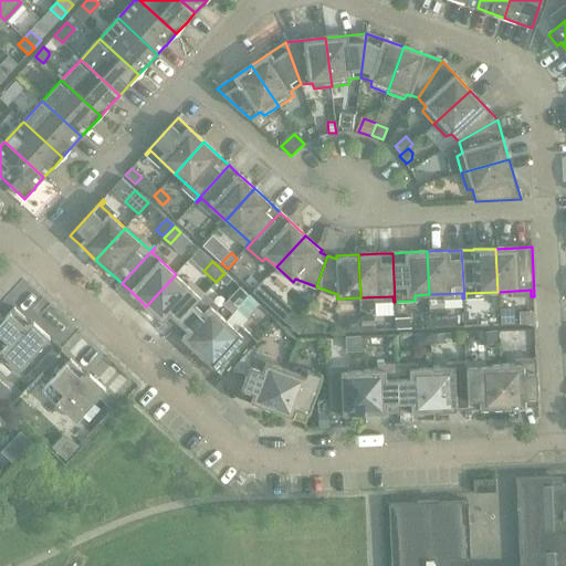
[(224,273),(219,279),(227,285),(232,280),(224,273)]
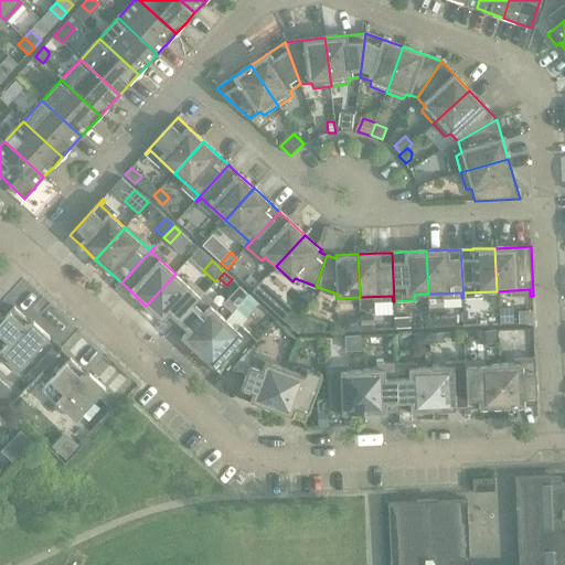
[(176,274),(146,306),(162,321),(162,320),(171,329),(204,292),(203,291),(200,296),(176,274)]
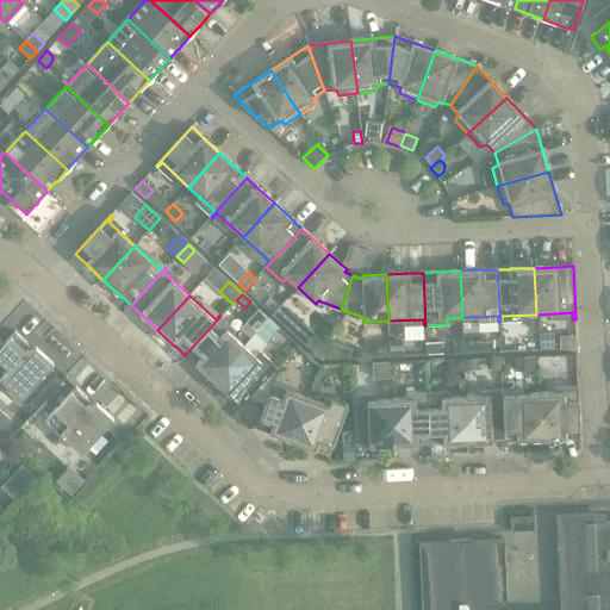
[(282,305),(273,315),(305,344),(315,335),(282,305)]
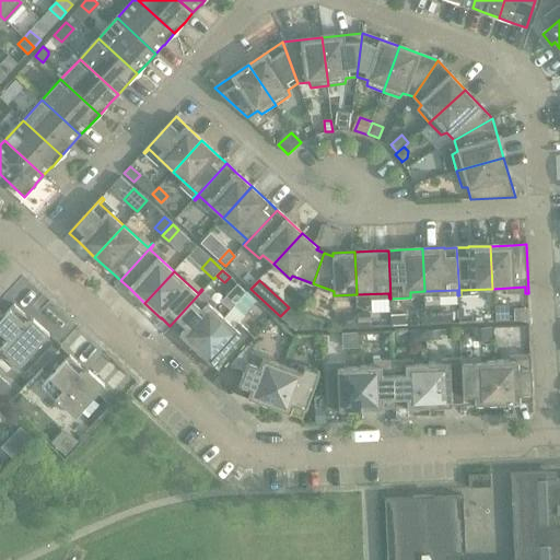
[(202,290),(170,326),(178,334),(195,349),(224,317),(200,295),(203,291),(202,290)]
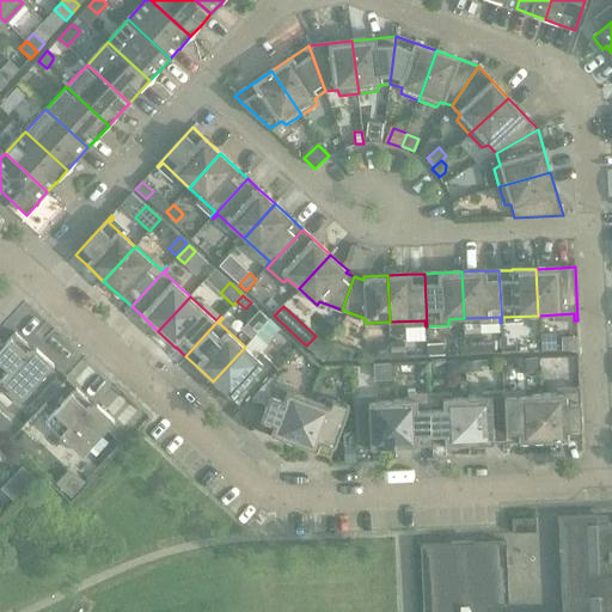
[(0,380),(4,384),(22,399),(54,365),(32,346),(30,347),(17,335),(17,334),(16,334),(5,344),(0,338),(0,380)]
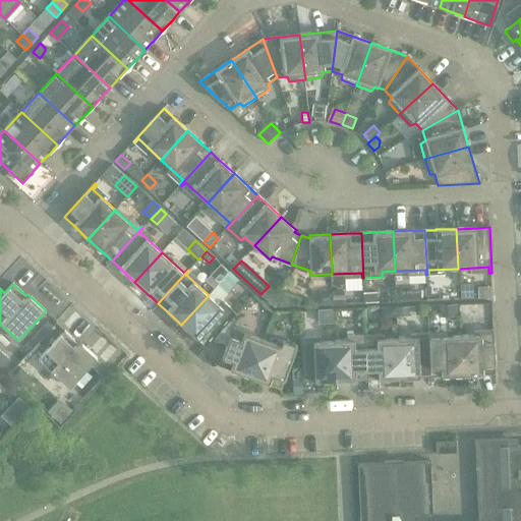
[(472,285),(461,286),(461,298),(473,298),(472,285)]
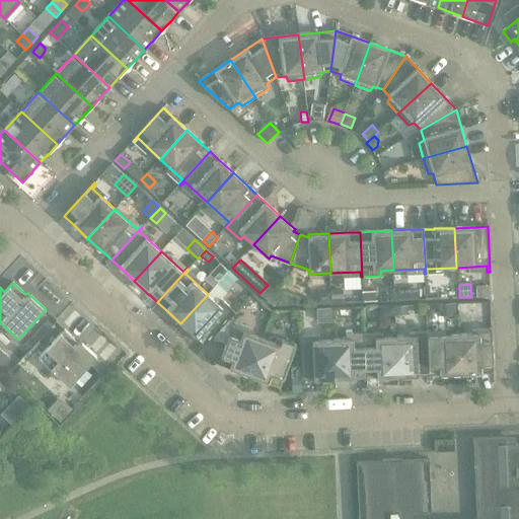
[(343,291),(330,291),(331,303),(344,303),(343,291)]
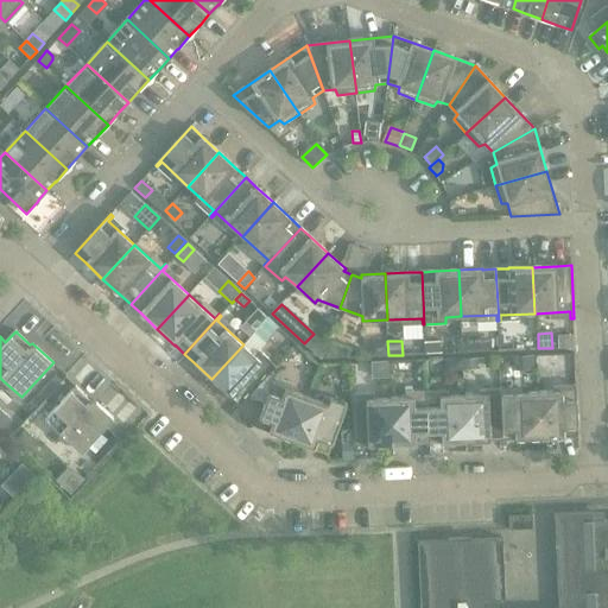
[(386,342),(371,343),(371,358),(387,356),(386,342)]
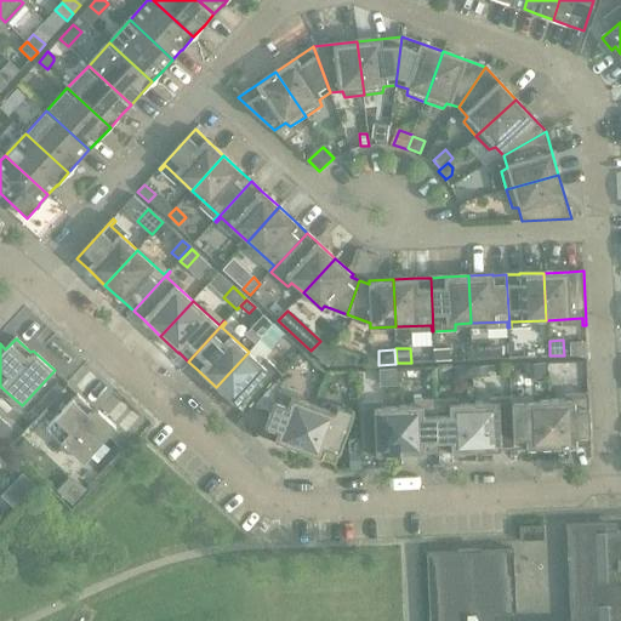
[(449,349),(434,351),(434,363),(450,362),(449,349)]
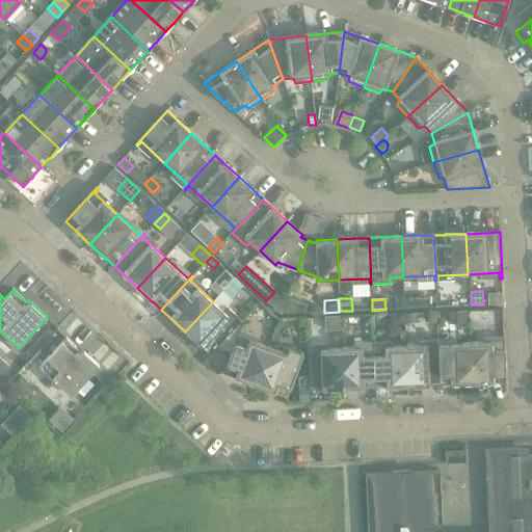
[(417,300),(404,300),(404,309),(417,309),(417,300)]
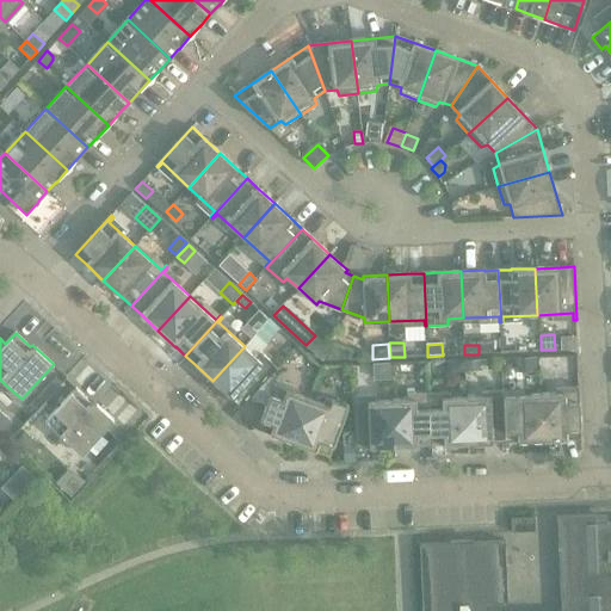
[(245,346),(213,381),(230,397),(241,407),(277,368),(260,352),(255,357),(245,346)]
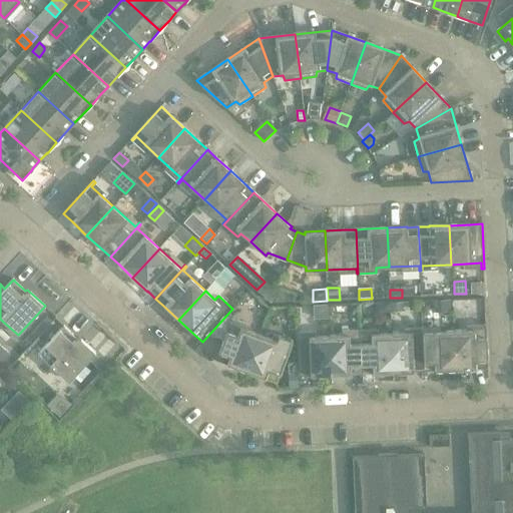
[(450,301),(435,301),(435,311),(450,310),(450,301)]
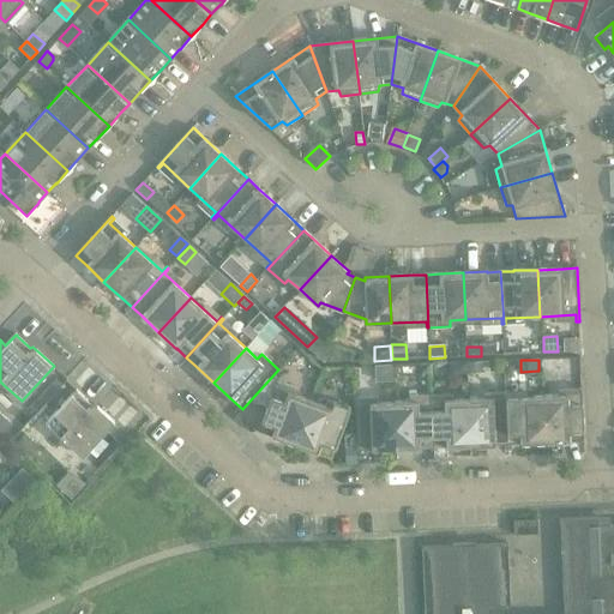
[(467,362),(450,363),(450,374),(468,373),(467,362)]
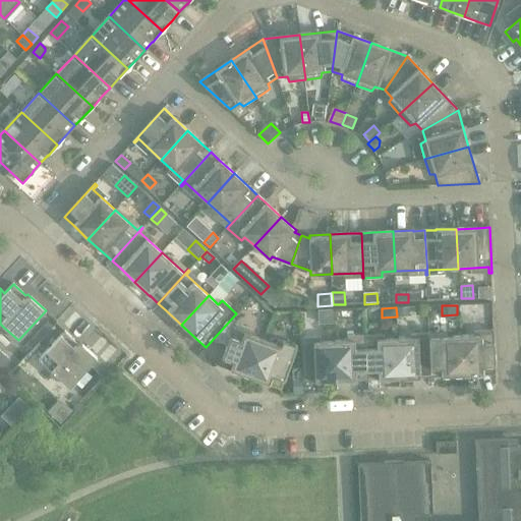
[(409,307),(396,307),(397,316),(409,315),(409,307)]
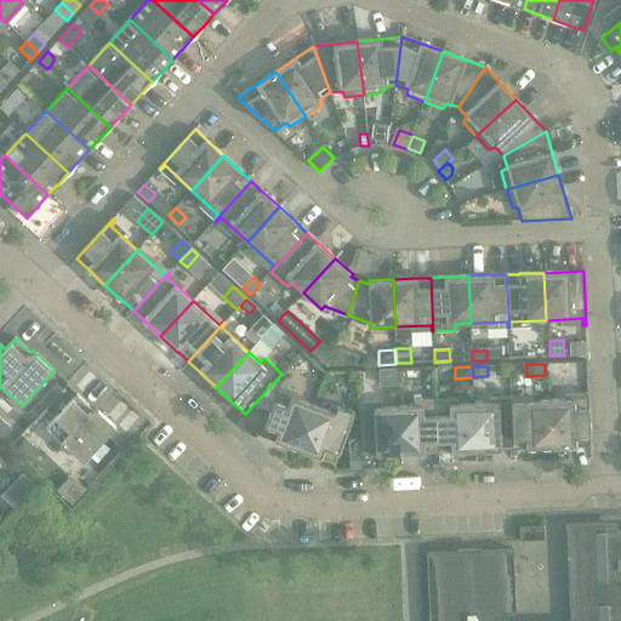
[(396,370),(380,370),(380,387),(397,386),(396,370)]
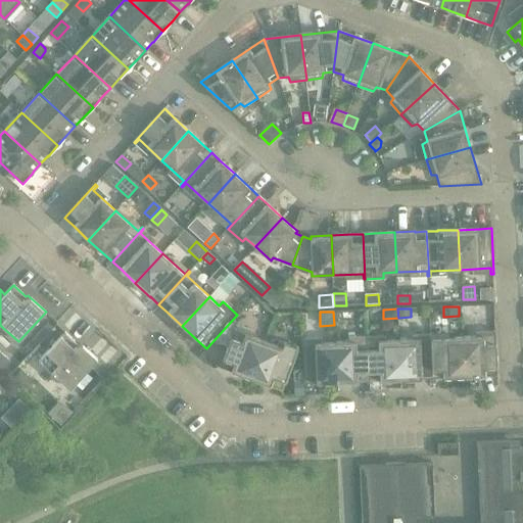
[(231,372),(250,379),(265,341),(253,337),(255,332),(235,325),(220,367),(231,372)]
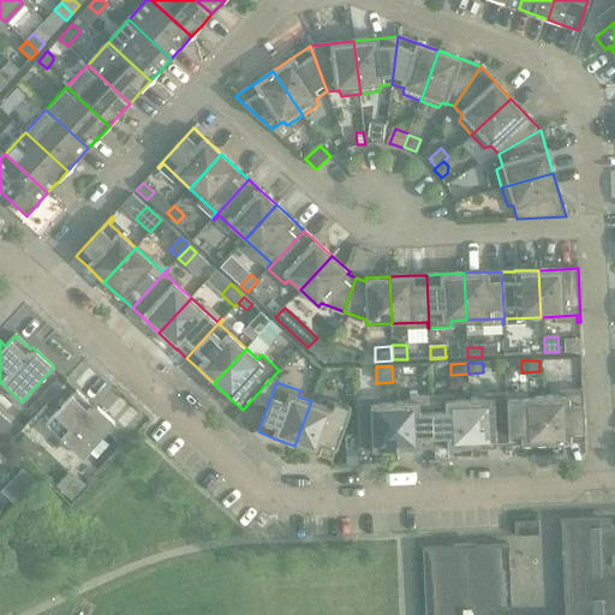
[(580,395),(544,396),(547,443),(571,442),(585,442),(583,389),(580,389),(580,395)]
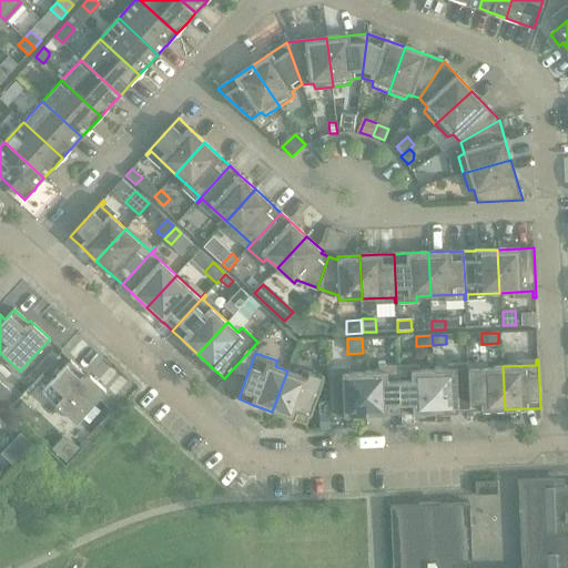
[(71,361),(42,392),(56,404),(59,408),(60,407),(75,423),(105,391),(85,372),(84,374),(71,362),(72,362),(71,361)]
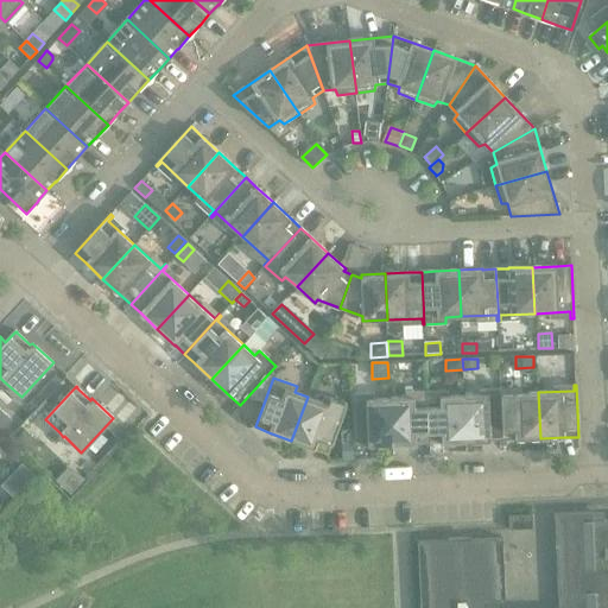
[(500,394),(464,396),(466,442),(489,441),(502,439),(501,387),(499,387),(500,394)]
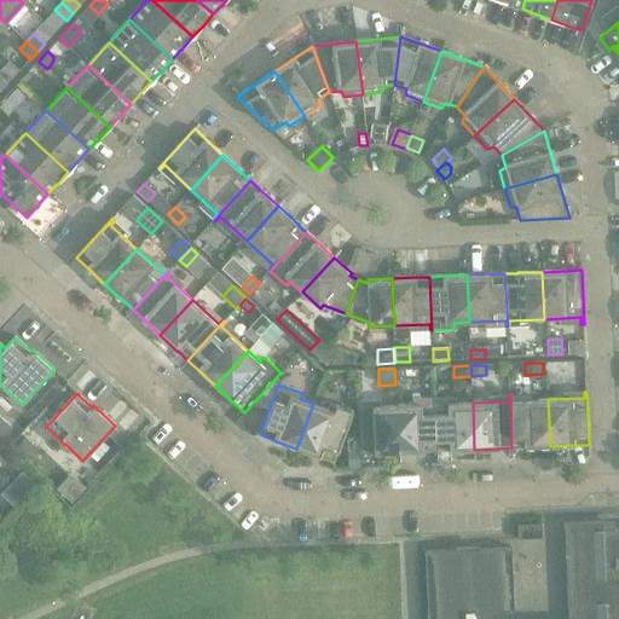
[(512,394),(510,394),(512,447),(525,447),(550,446),(548,399),(512,401),(512,394)]
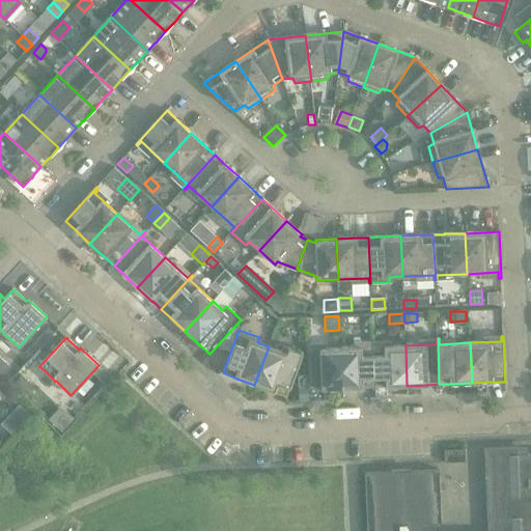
[(391,340),(373,341),(372,341),(374,387),(386,387),(407,386),(406,345),(392,345),(391,340)]
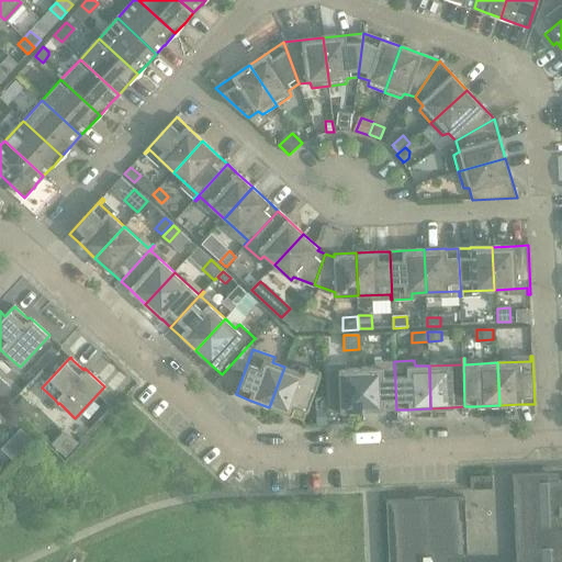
[(374,368),(360,369),(362,412),(384,411),(396,409),(394,361),(374,362),(374,368)]
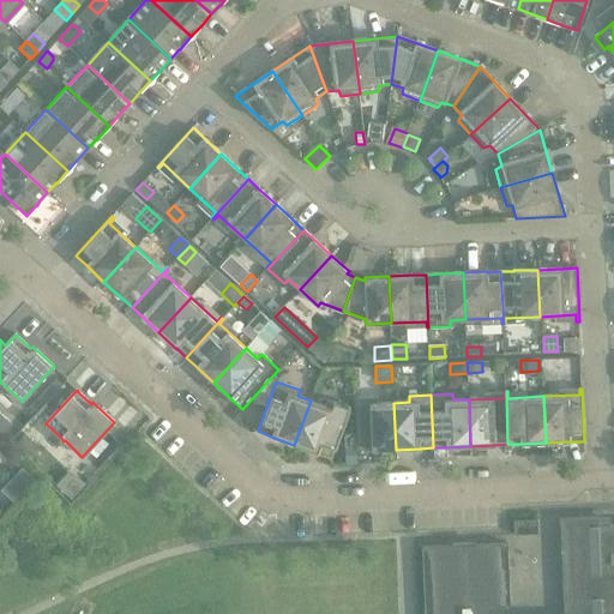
[(378,397),(354,398),(356,447),(356,451),(357,451),(372,450),(396,450),(393,403),(378,403),(378,397)]
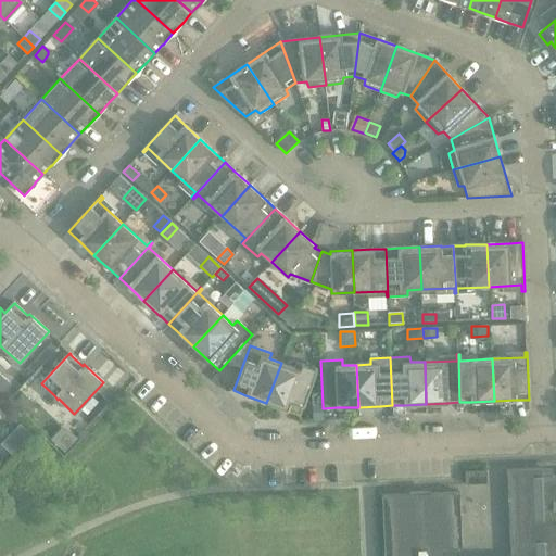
[(294,368),(281,363),(266,403),(287,411),(287,409),(300,415),(316,369),(297,363),(294,368)]
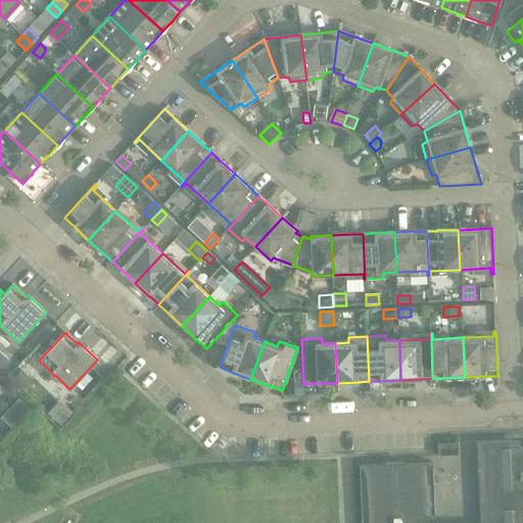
[(21,371),(13,380),(22,389),(32,380),(21,371)]
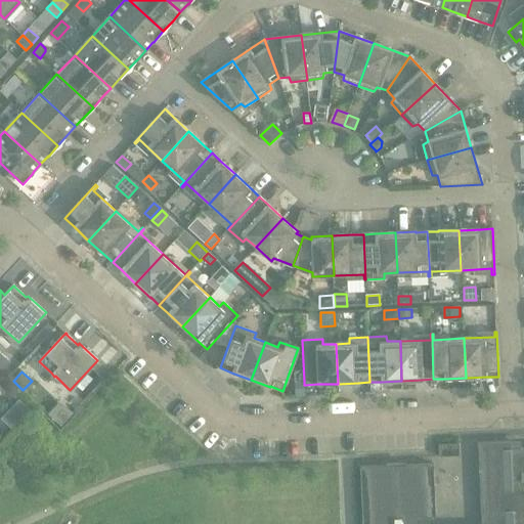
[(304,382),(294,382),(295,395),(305,395),(304,385),(304,382)]
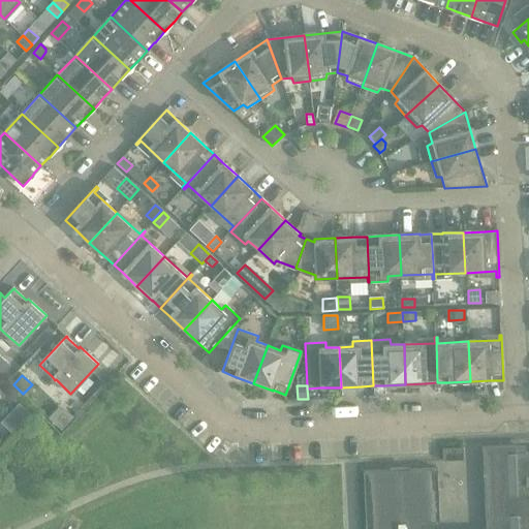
[(528,528),(528,452),(516,453),(516,445),(483,446),(486,528),(528,528)]
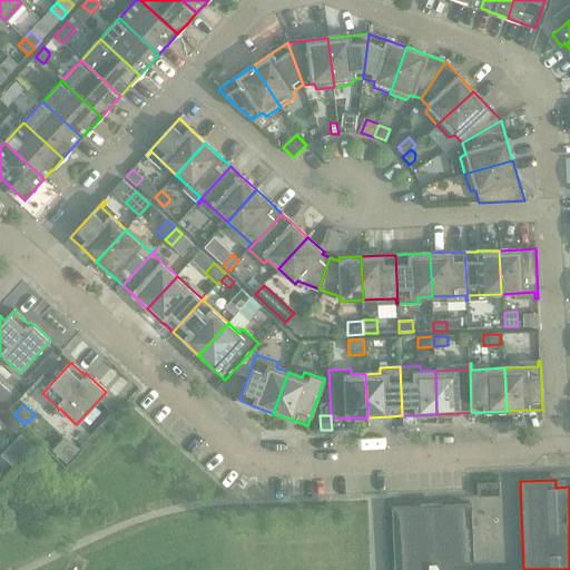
[(477,483),(478,497),(500,495),(499,482),(477,483)]
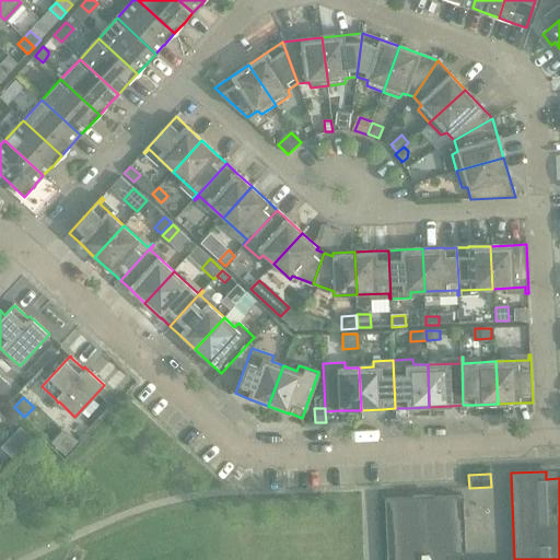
[(464,496),(385,499),(387,559),(443,559),(444,553),(466,552),(464,496)]
